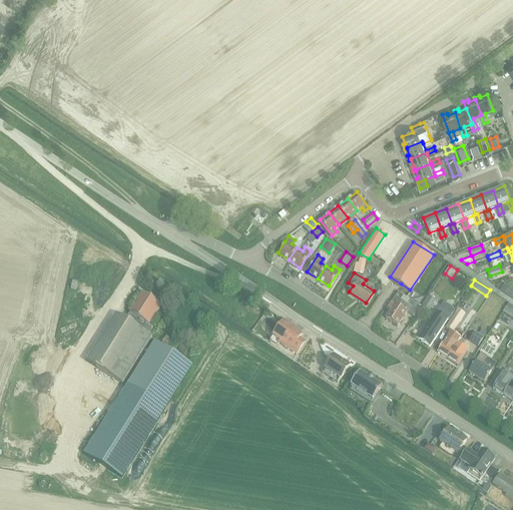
[(504,283),(500,289),(506,293),(507,292),(510,287),(504,283)]
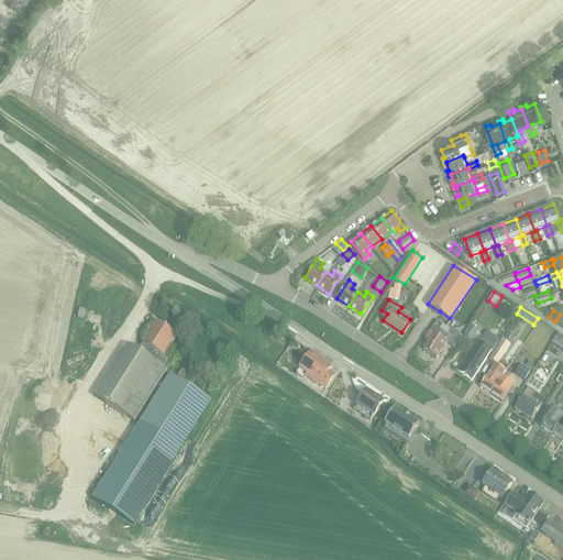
[(164,355),(177,333),(156,320),(138,350),(127,343),(95,394),(134,418),(166,368),(163,365),(168,358),(164,355)]
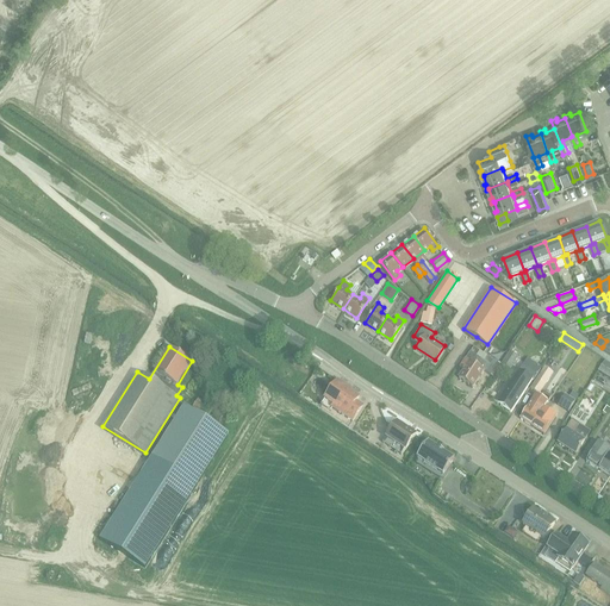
[(518,354),(510,348),(502,361),(510,367),(518,354)]
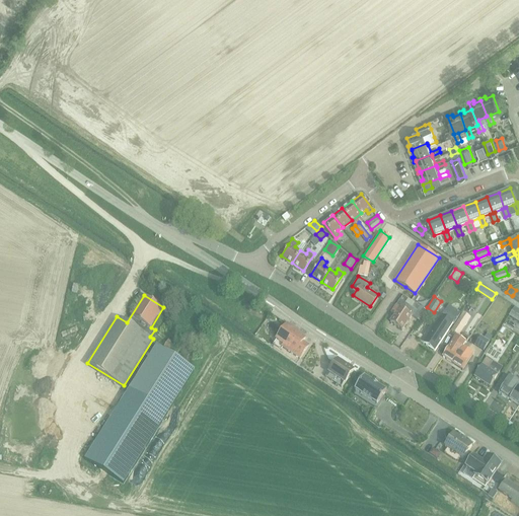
[(402,327),(412,313),(418,316),(424,306),(416,300),(413,305),(399,297),(390,311),(394,313),(390,319),(402,327)]
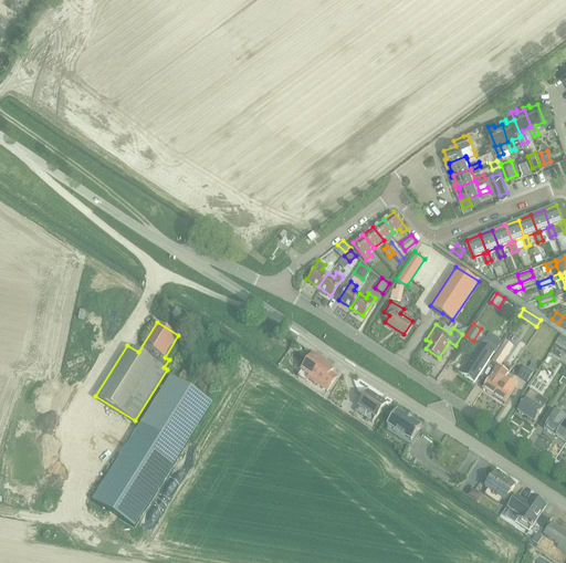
[(565,348),(565,335),(562,333),(555,342),(565,348)]
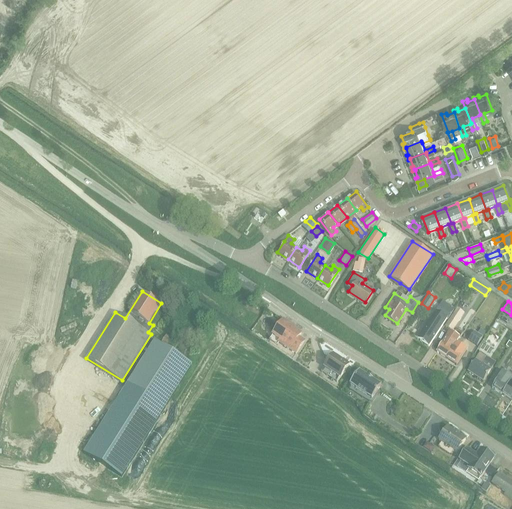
[(457,305),(445,324),(451,328),(453,329),(465,310),(457,305)]
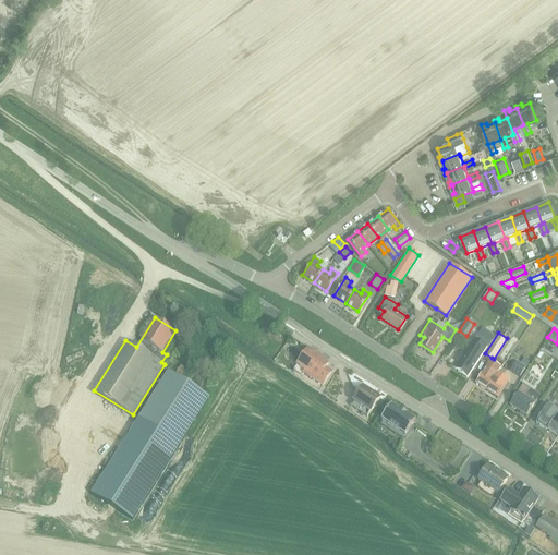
[(466,375),(486,345),(474,337),(465,351),(461,349),(451,364),(456,366),(455,368),(466,375)]
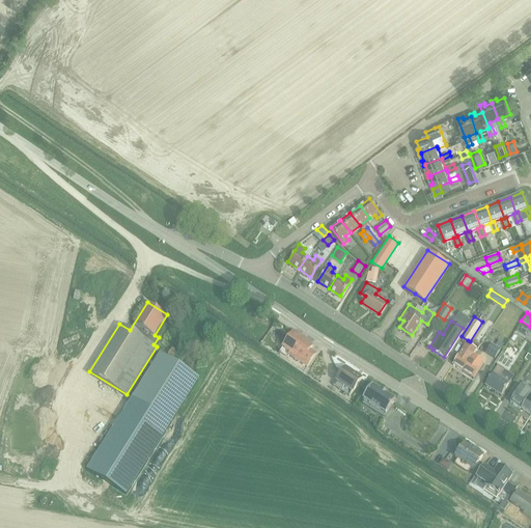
[(309,348),(312,343),(301,336),(302,334),(294,329),(282,344),(290,350),(288,353),(307,364),(315,352),(309,348)]
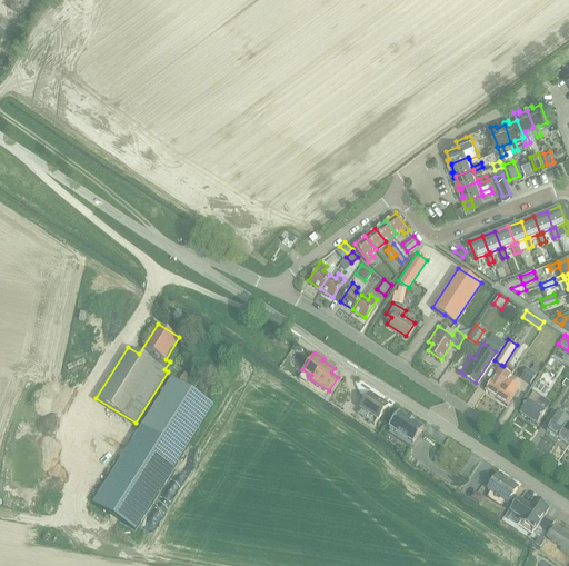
[(523,377),(530,381),(540,366),(533,363),(530,368),(527,366),(520,376),(523,377)]
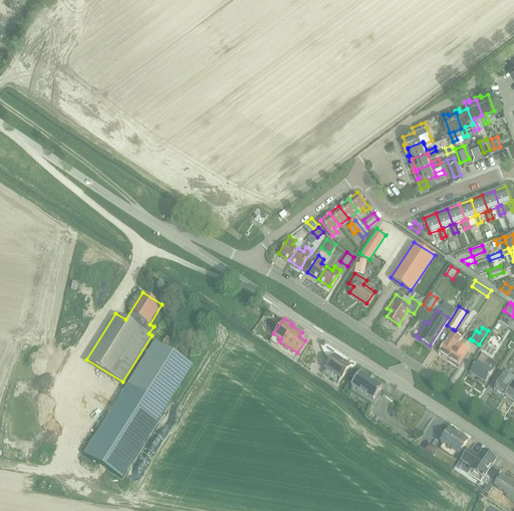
[(452,331),(439,350),(448,357),(458,342),(462,336),(464,332),(458,328),(455,333),(452,331)]
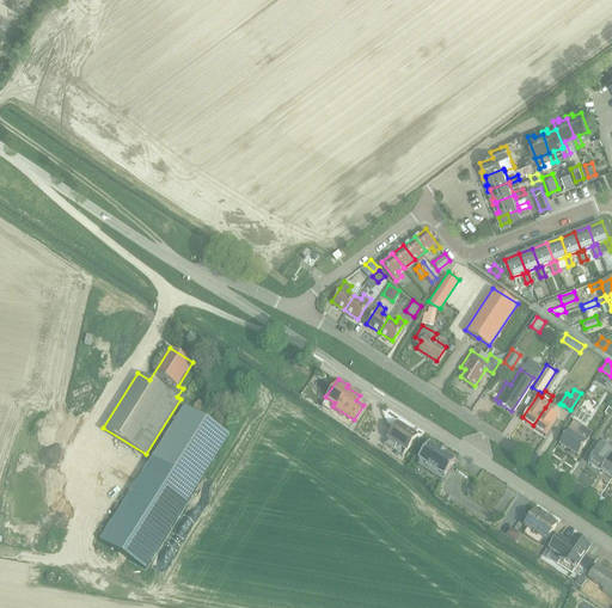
[(214,406),(199,397),(193,406),(208,416),(214,406)]
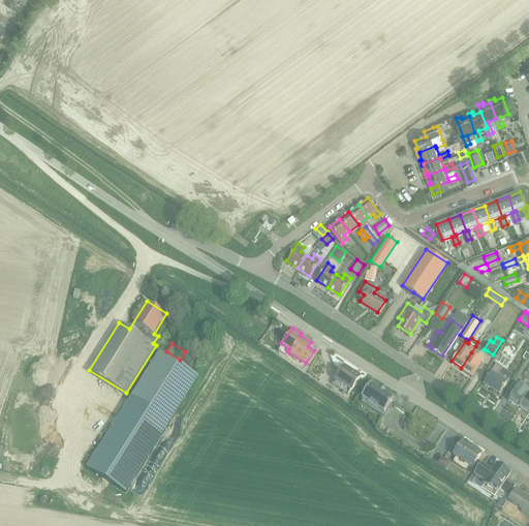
[(471,352),(461,368),(471,374),(481,359),(475,354),(479,349),(475,346),(473,349),(471,352)]
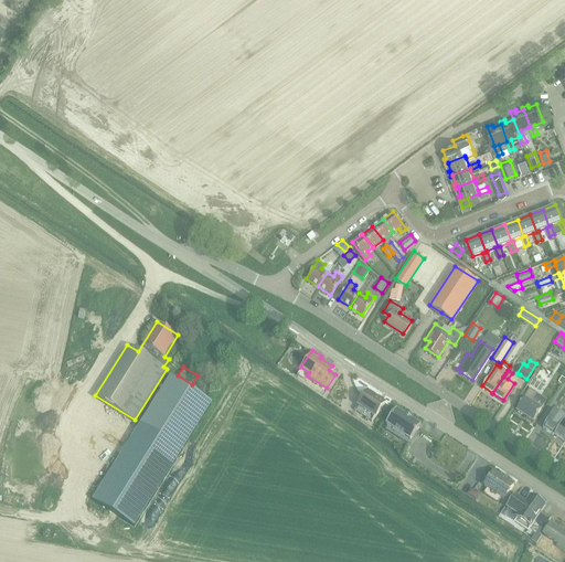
[(140,422),(92,499),(134,526),(182,448),(212,401),(170,374),(140,422)]
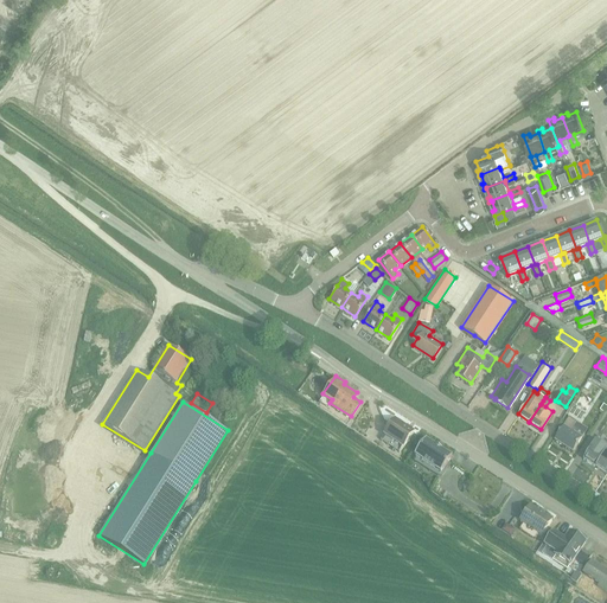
[(563,423),(555,437),(573,449),(577,442),(585,431),(573,424),(576,419),(569,415),(563,423)]
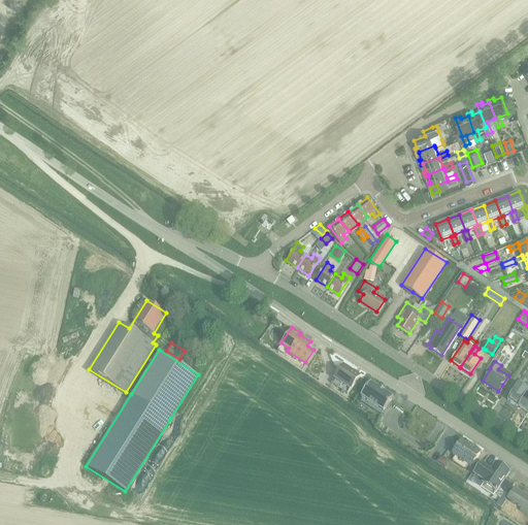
[(351,387),(360,373),(358,372),(358,371),(354,368),(354,369),(343,363),(334,376),(351,387)]
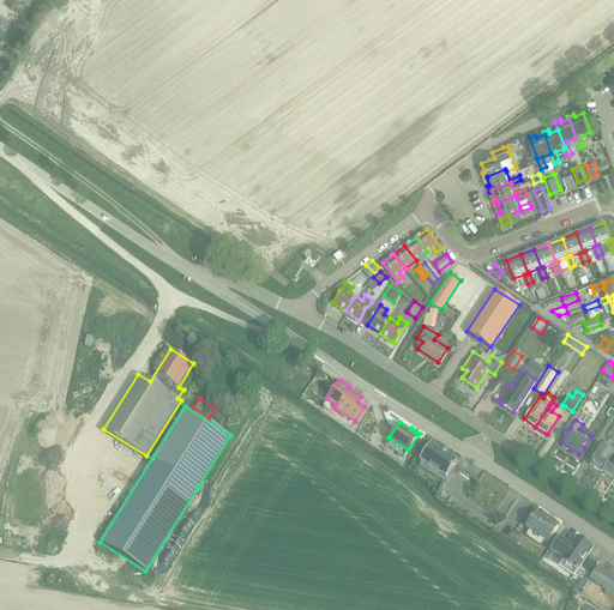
[(420,459),(446,476),(457,459),(431,442),(420,459)]
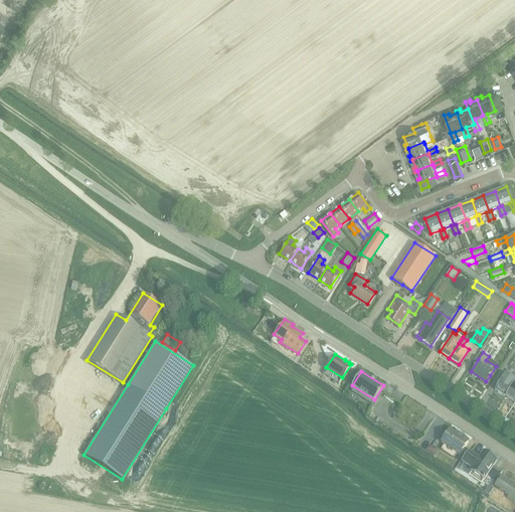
[(495,387),(505,394),(514,378),(514,377),(506,372),(504,374),(504,373),(495,387)]
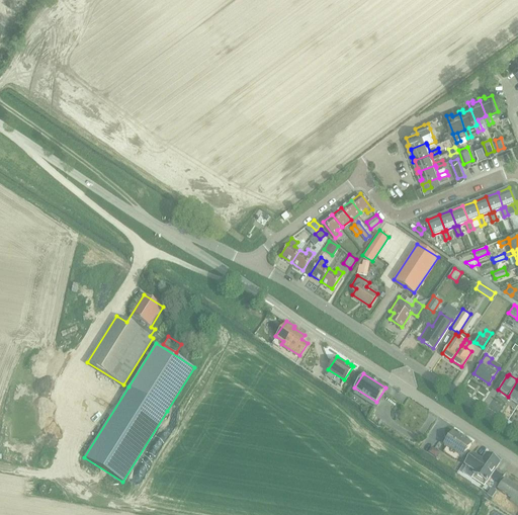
[(517,380),(508,397),(517,403),(517,401),(517,380)]
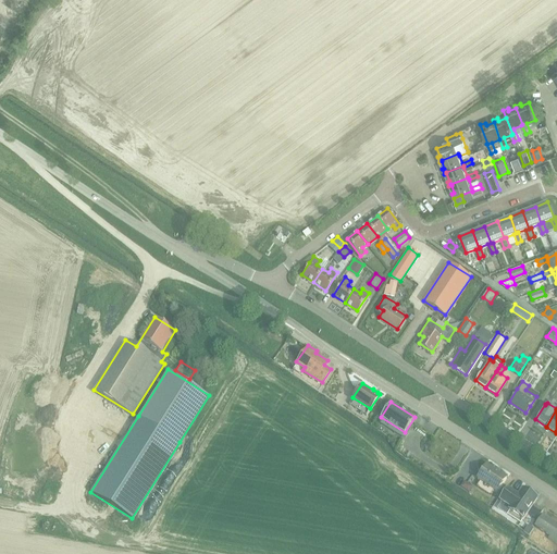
[(497,490),(507,476),(486,463),(478,477),(497,490)]
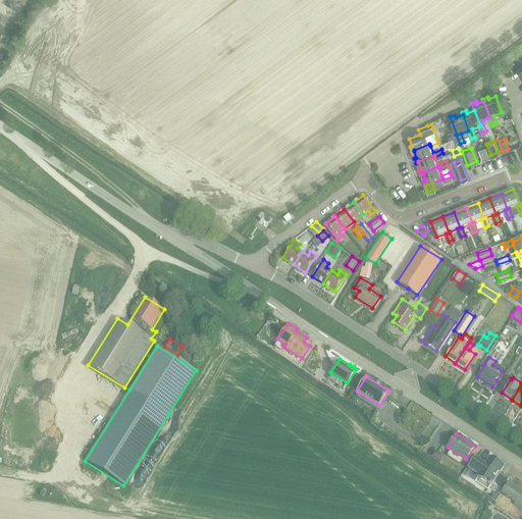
[(435,451),(432,456),(438,460),(441,455),(435,451)]
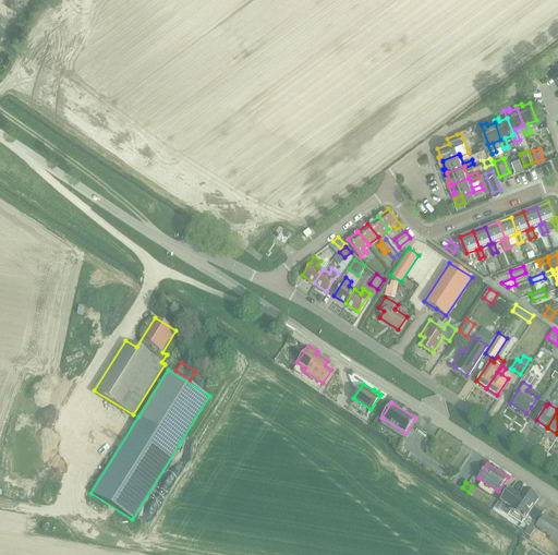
[(502,499),(498,507),(508,514),(511,509),(524,518),(529,511),(533,504),(538,496),(524,487),(520,494),(509,487),(501,499),(502,499)]
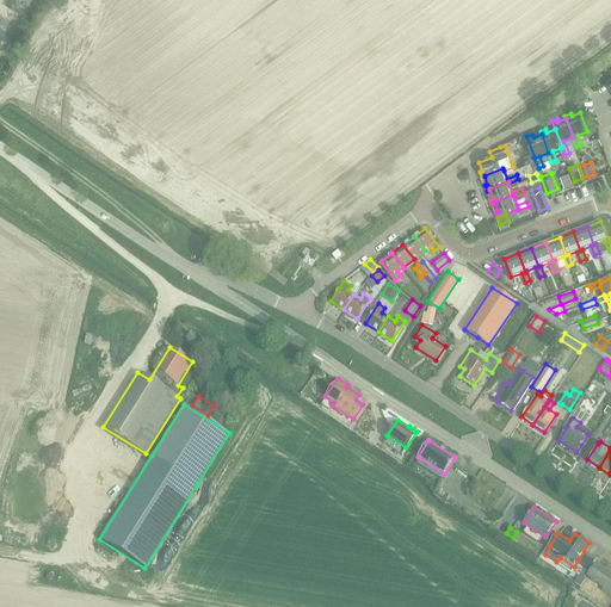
[(584,551),(579,559),(588,565),(594,557),(584,551)]
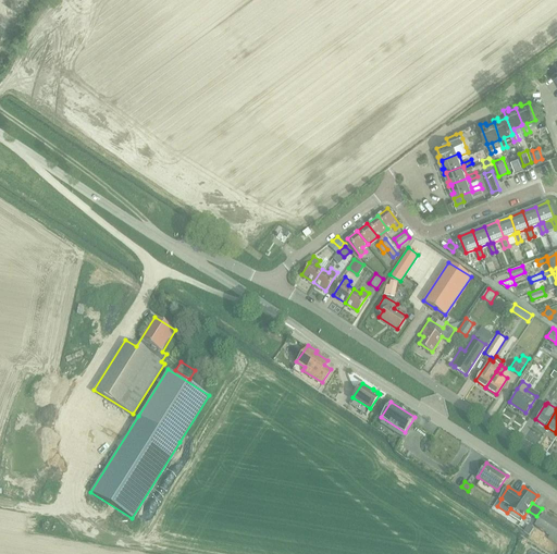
[(547,536),(556,541),(556,521),(543,513),(535,524),(549,533),(547,536)]
